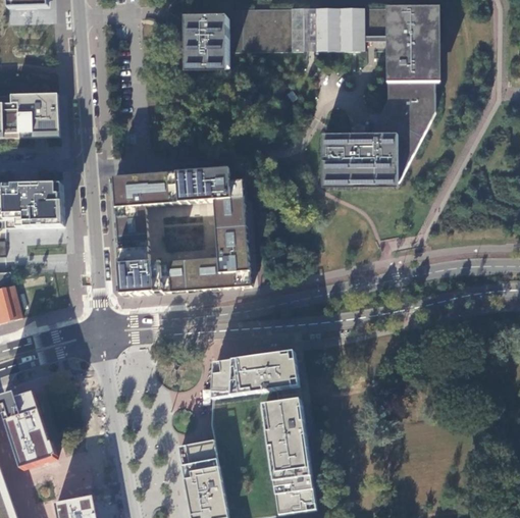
[(228,50),(291,49),(291,6),(186,7),(186,17),(228,17),(228,50)]
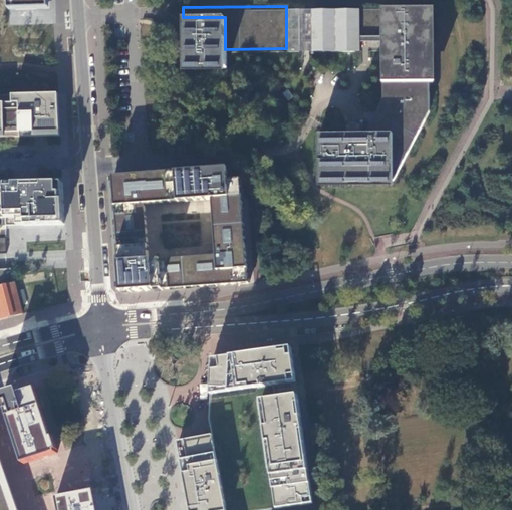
[(286,6),(286,48),(358,48),(358,38),(358,33),(357,6),(286,6)]
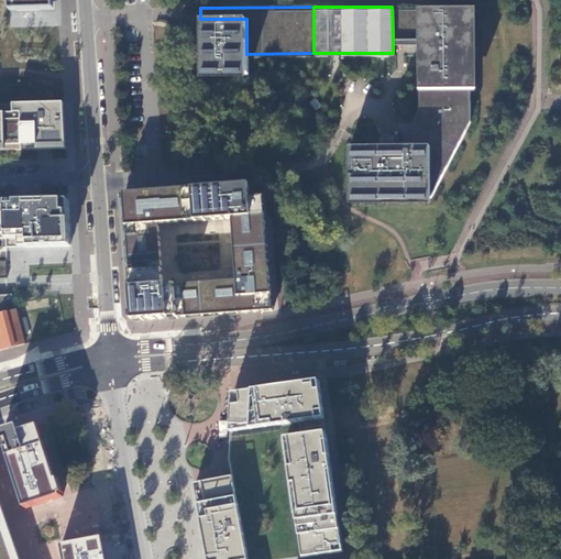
[(468,7),(417,7),(417,36),(417,42),(422,42),(422,108),(402,149),(360,149),(360,144),(348,144),(348,151),(348,195),(358,195),(402,195),(429,195),(469,119),(468,51),(468,7)]
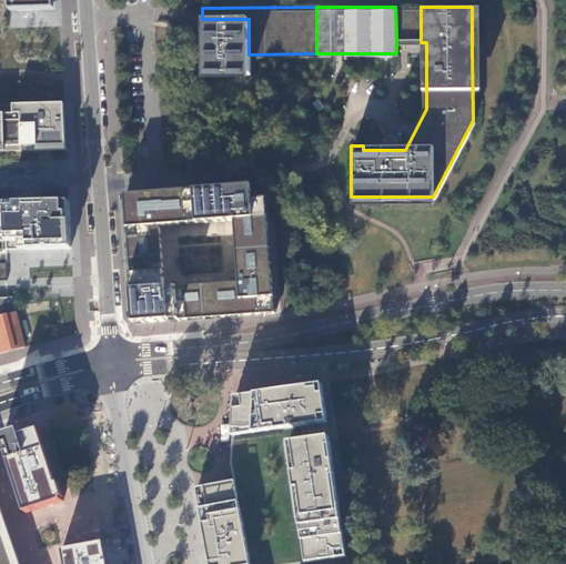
[(421,37),(421,7),(395,7),(396,37),(421,37)]
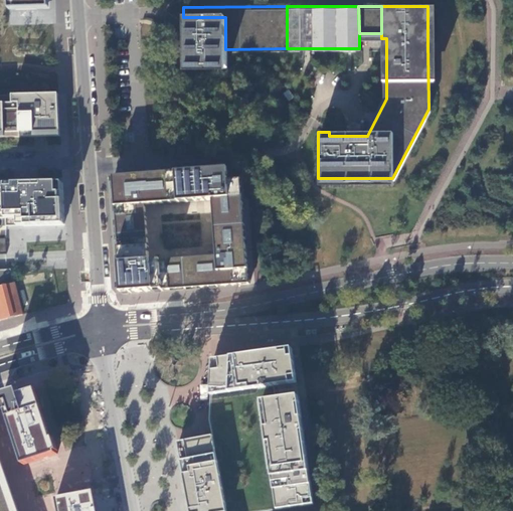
[(225,49),(225,17),(183,17),(184,65),(225,65),(225,49)]
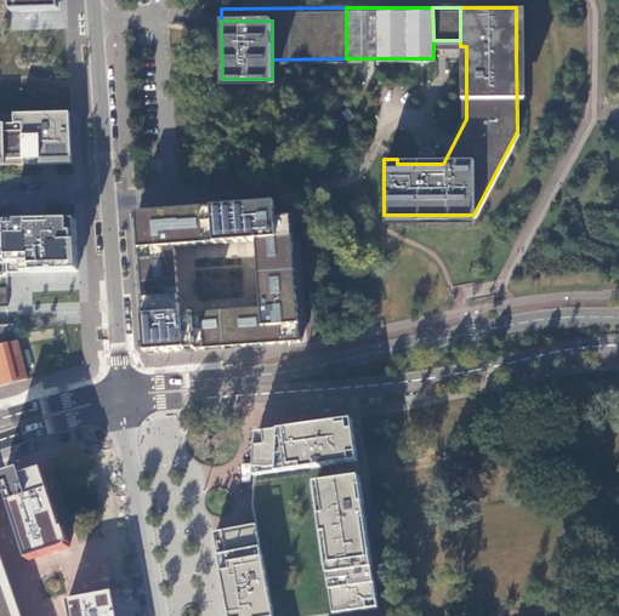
[(460,58),(461,118),(439,159),(397,159),(397,164),(443,164),(466,119),(466,46),(460,46),(460,58)]
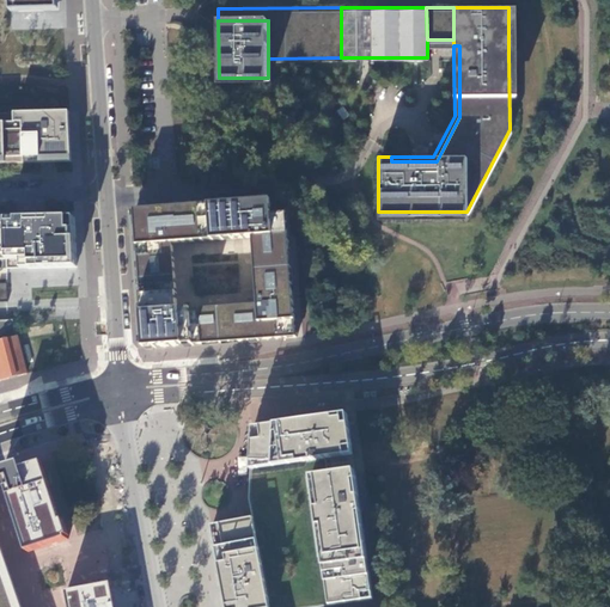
[(0,160),(68,158),(66,108),(11,110),(11,120),(0,118),(0,160)]
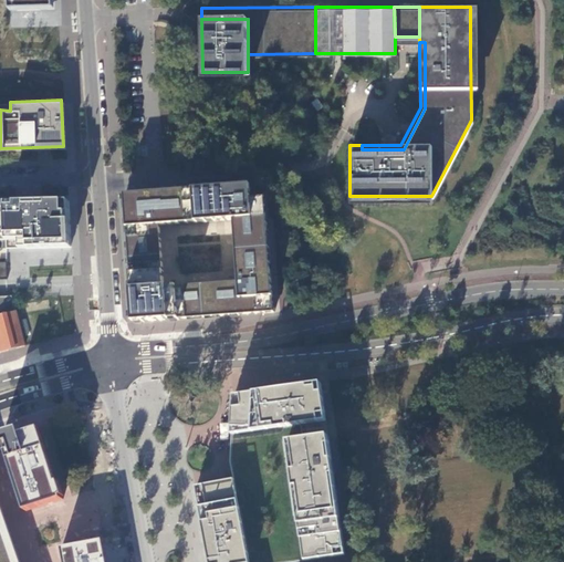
[(132,319),(272,309),(264,194),(250,195),(249,181),(123,190),(124,207),(129,287),(132,319)]
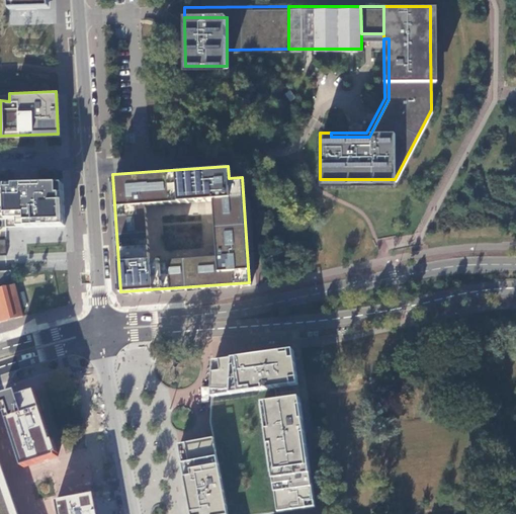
[(2,187),(0,186),(0,225),(3,225),(62,224),(62,212),(61,196),(60,181),(2,182),(2,187)]
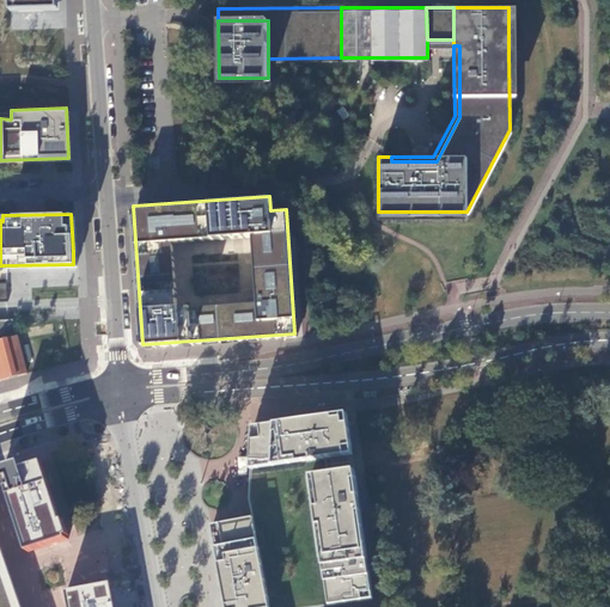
[(0,374),(24,368),(10,316),(0,316),(0,374)]
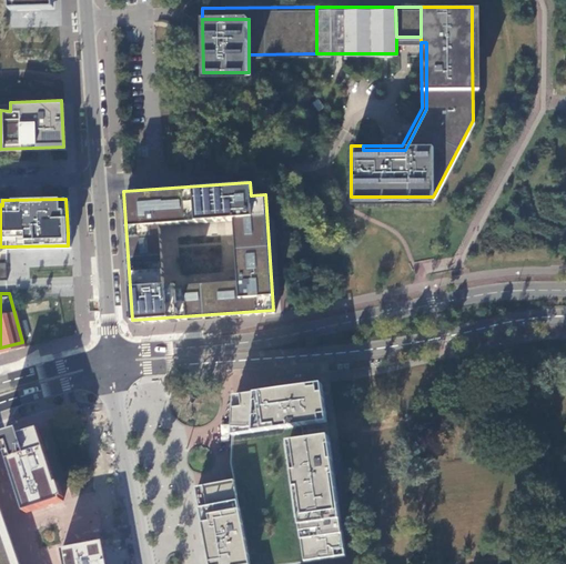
[(202,483),(193,484),(195,494),(196,504),(200,520),(203,542),(206,563),(251,563),(300,559),(330,554),(342,553),(341,546),(339,531),(336,516),(335,507),(331,472),(329,456),(326,442),(325,435),(324,426),(323,420),(323,412),(320,391),(319,383),(305,385),(258,391),(241,393),(233,394),(232,408),(231,415),(231,423),(230,430),(229,459),(230,465),(231,477),(202,483)]
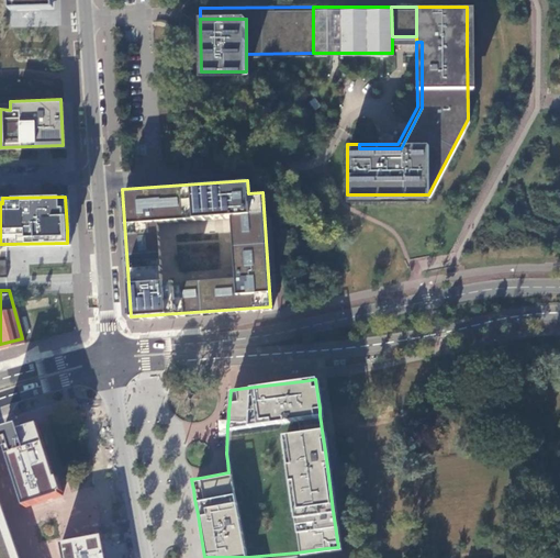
[(58,486),(48,455),(38,425),(36,417),(0,428),(0,432),(24,502),(59,491),(58,486)]
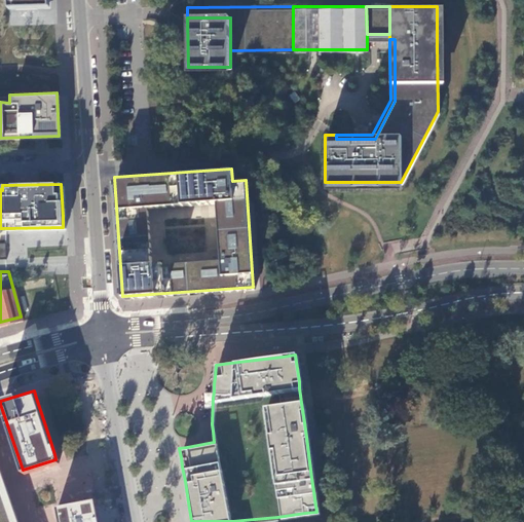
[(0,521),(17,521),(0,470),(0,521)]
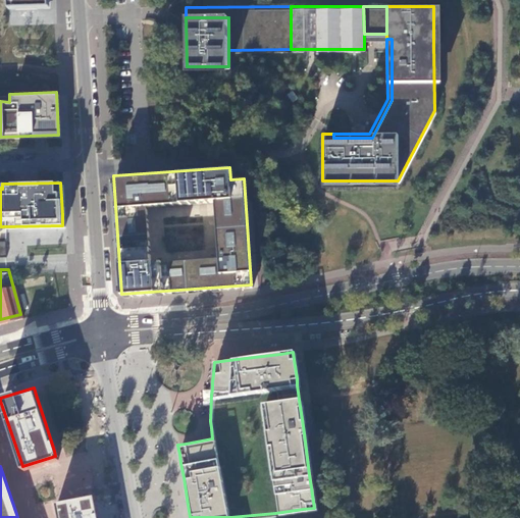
[(97,517),(93,494),(55,501),(57,517),(97,517)]
